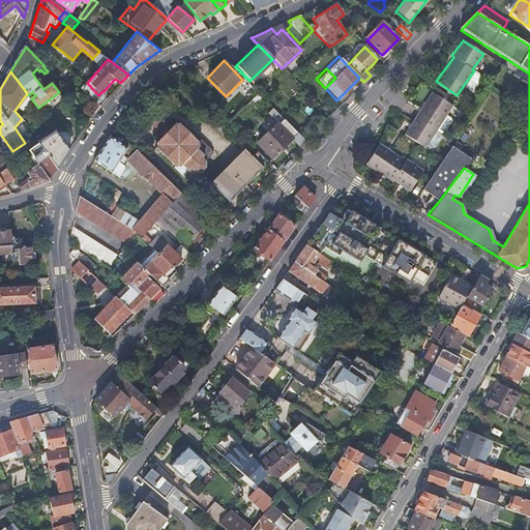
[(242,80),(237,85),(249,95),(254,90),(242,80)]
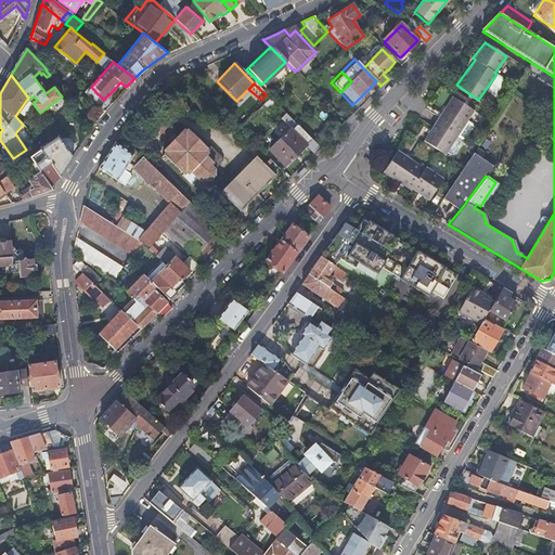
[(103,100),(91,87),(87,91),(100,103),(103,100)]
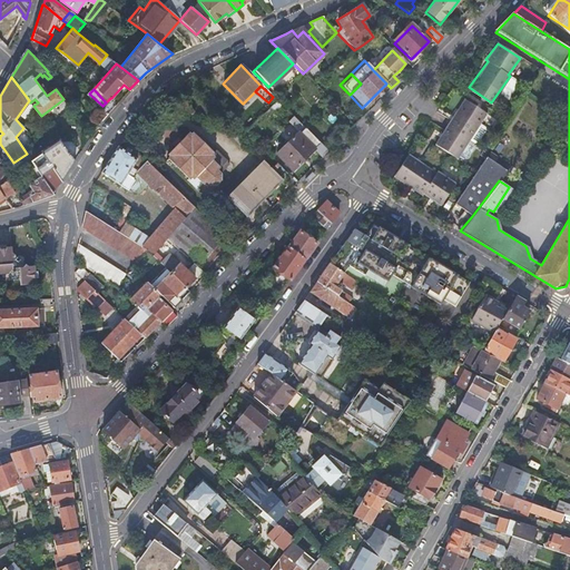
[(462,97),(432,139),(453,155),(484,111),(462,97)]
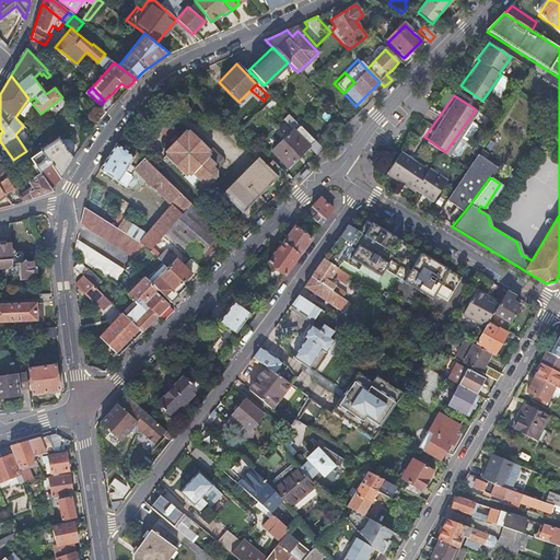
[(272,101),(266,107),(270,112),(278,105),(272,101)]
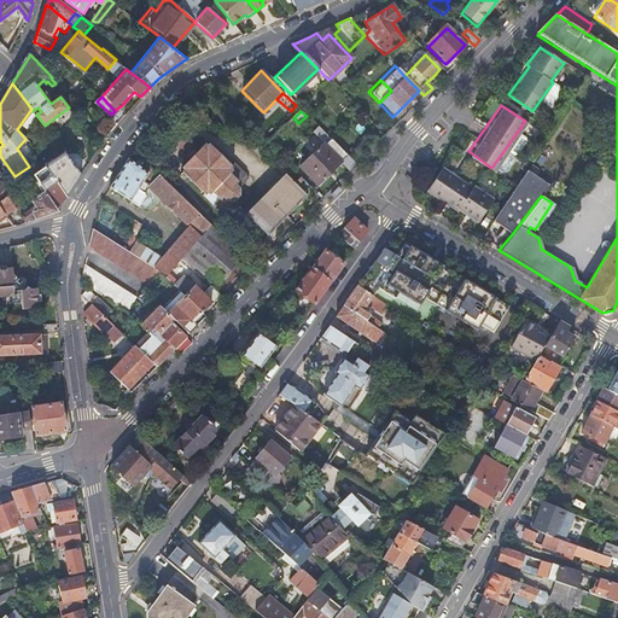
[(310,132),(321,144),(322,143),(325,146),(331,140),(316,126),(310,132)]
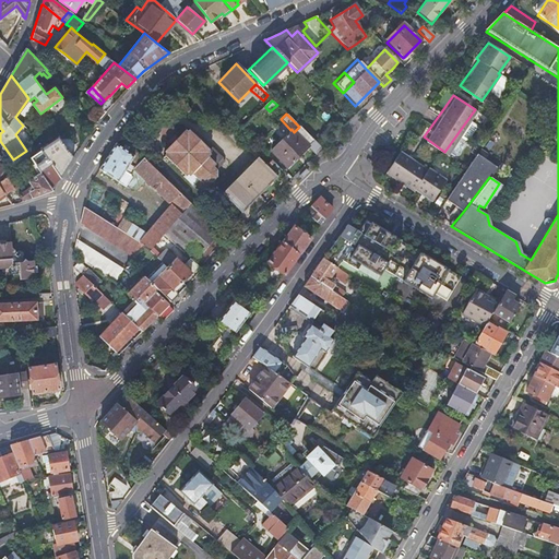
[(286,167),(313,141),(299,127),(294,132),(292,129),(290,130),(270,150),(286,167)]
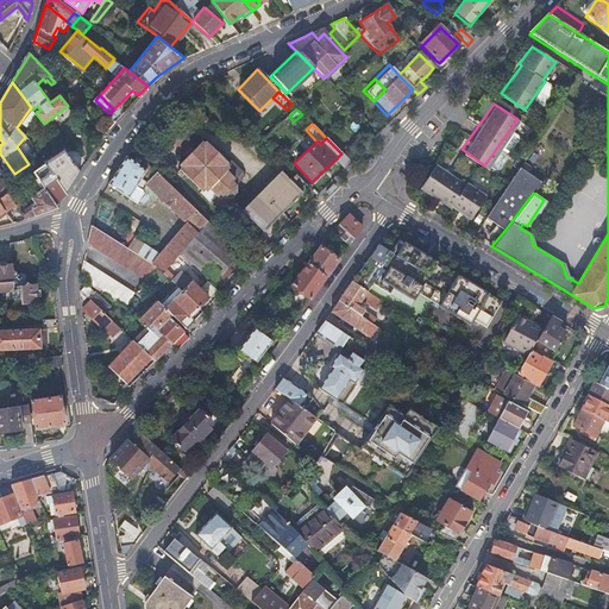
[(181,167),(176,171),(179,174),(181,171),(200,190),(199,193),(201,195),(205,192),(207,193),(209,192),(219,200),(214,206),(221,212),(237,196),(237,189),(232,184),(236,181),(237,182),(244,174),(228,161),(226,163),(205,142),(202,144),(200,142),(179,164),(181,167)]
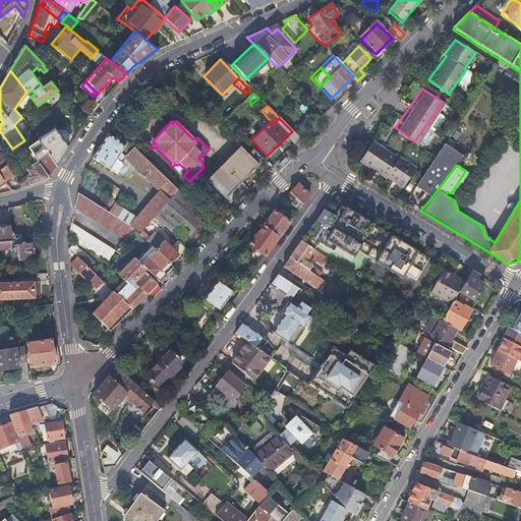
[(189,250),(215,225),(112,127),(103,140),(92,158),(113,178),(115,176),(119,180),(123,180),(132,171),(156,193),(132,220),(110,205),(105,213),(129,230),(135,234),(149,222),(159,229),(189,250)]
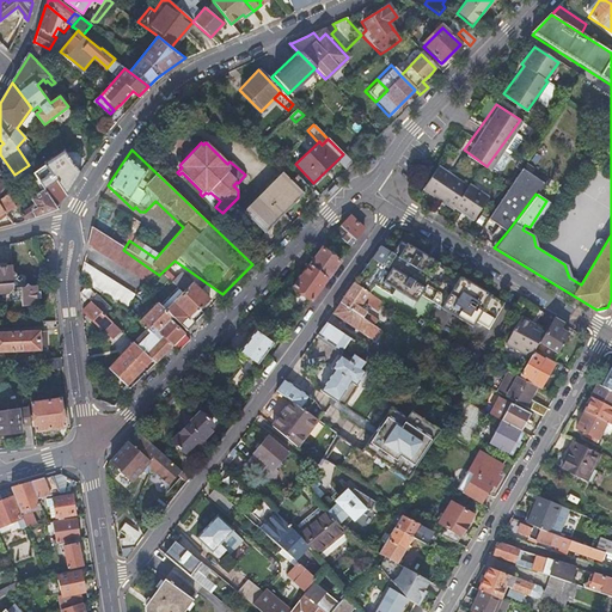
[(80,172),(63,151),(32,175),(37,181),(44,190),(55,183),(65,196),(66,195),(80,172)]
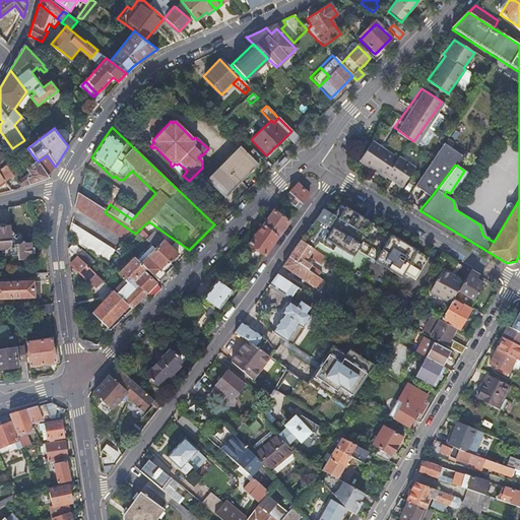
[(373,139),(358,159),(383,177),(384,175),(400,186),(414,166),(398,155),(397,156),(373,139)]
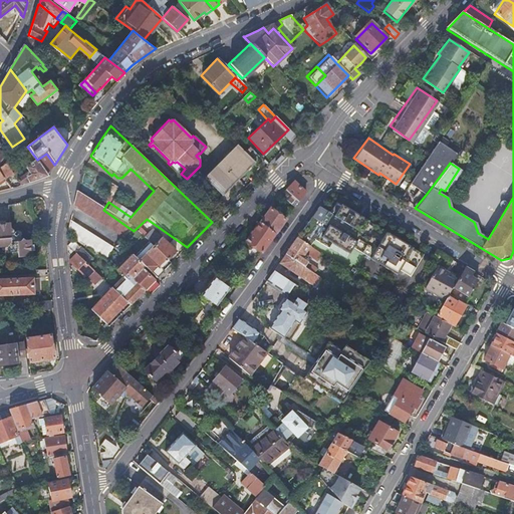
[(254,163),(259,158),(244,142),(239,147),(254,163)]
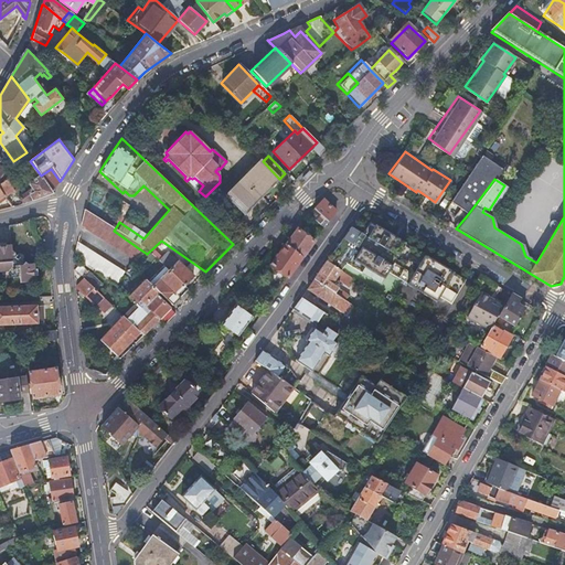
[(450,201),(468,214),(494,179),(501,169),(482,157),(450,201)]
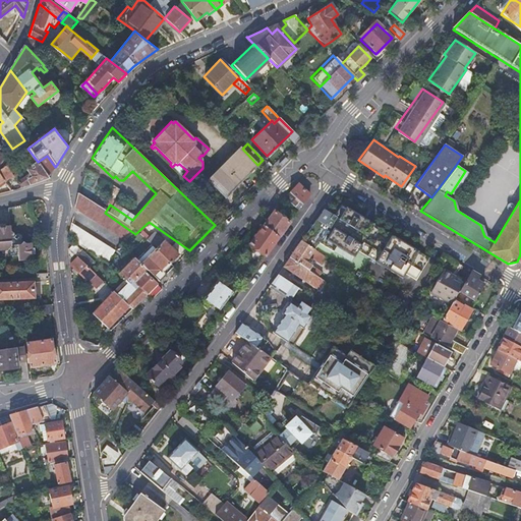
[(32,154),(27,149),(16,157),(30,174),(17,183),(20,186),(49,176),(47,175),(55,167),(47,156),(38,162),(32,154)]
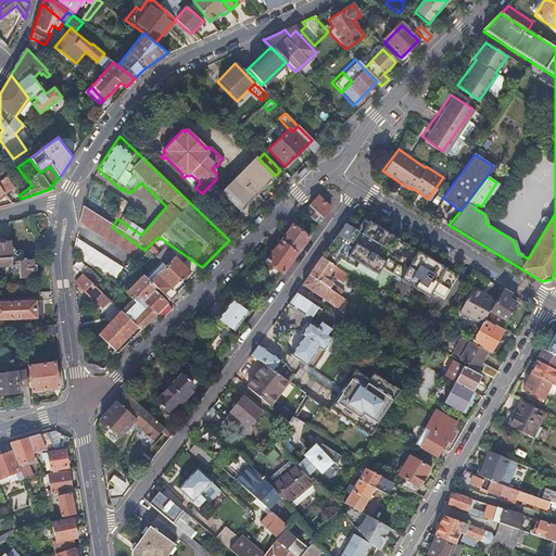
[(275,176),(258,159),(224,193),(241,211),(275,176)]
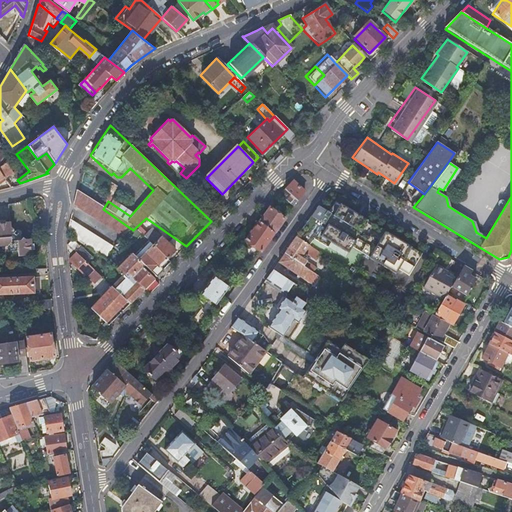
[(0,154),(0,170),(4,176),(6,179),(11,186),(20,183),(17,180),(5,164),(8,161),(2,153),(0,154)]
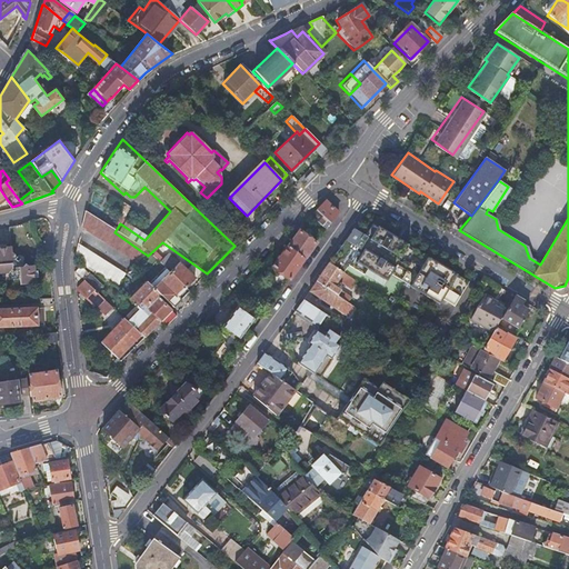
[(100,208),(105,212),(116,222),(125,213),(108,198),(100,208)]
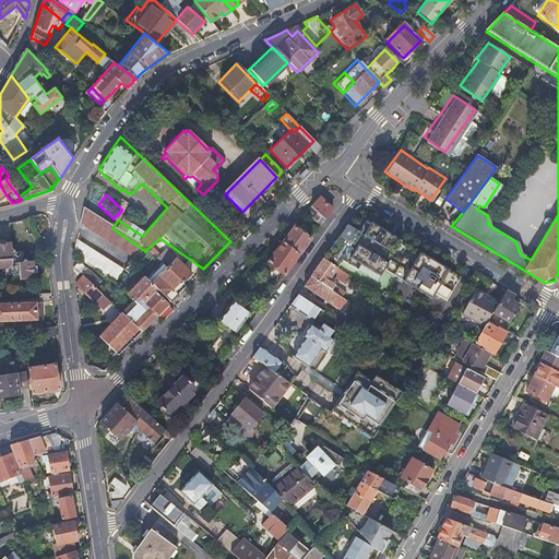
[(12,203),(7,195),(0,199),(3,206),(12,203)]
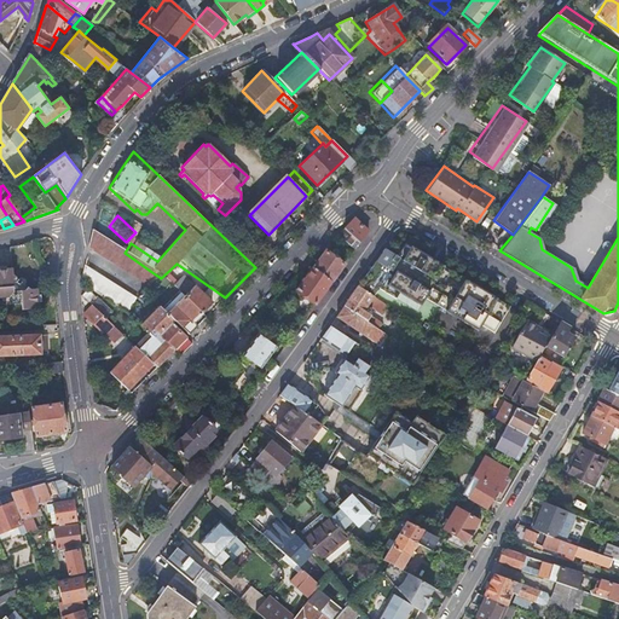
[(341,233),(339,236),(358,248),(371,231),(357,219),(341,233)]
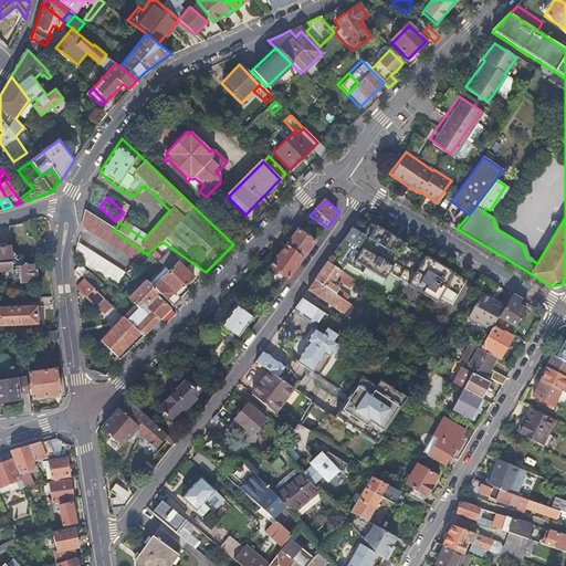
[(82,220),(81,227),(130,263),(140,250),(114,231),(84,210),(82,220)]
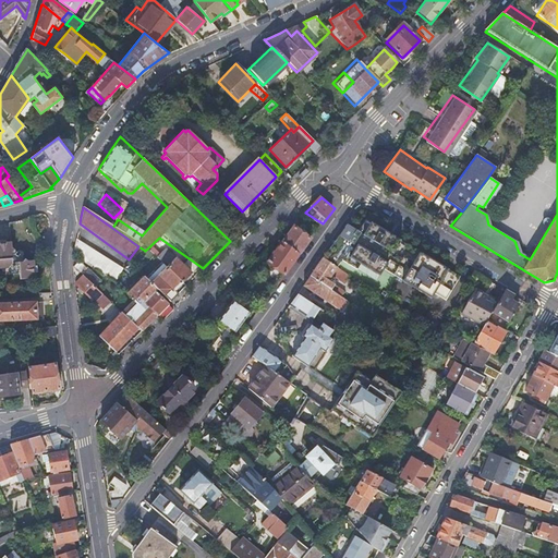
[(0,241),(0,264),(7,264),(8,274),(20,271),(21,280),(36,279),(34,261),(27,262),(24,259),(22,263),(11,264),(10,254),(12,251),(10,249),(9,241),(24,239),(22,219),(5,223),(8,241),(0,241)]
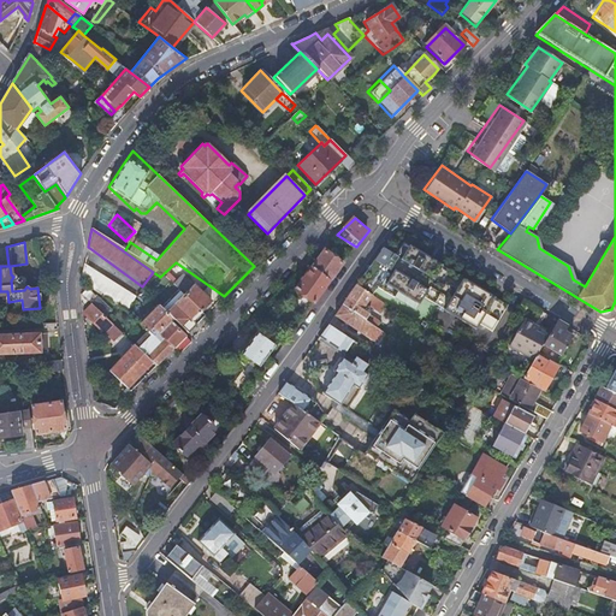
[(491,332),(508,306),(495,298),(403,243),(396,255),(383,248),(356,284),(372,295),(377,288),(415,311),(419,304),(397,291),(402,284),(412,290),(409,296),(420,302),(422,297),(438,306),(440,301),(491,332)]
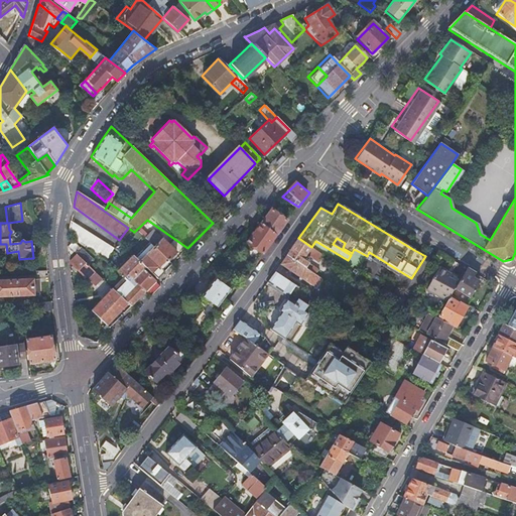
[(273,210),(262,225),(278,235),(289,220),(273,210)]
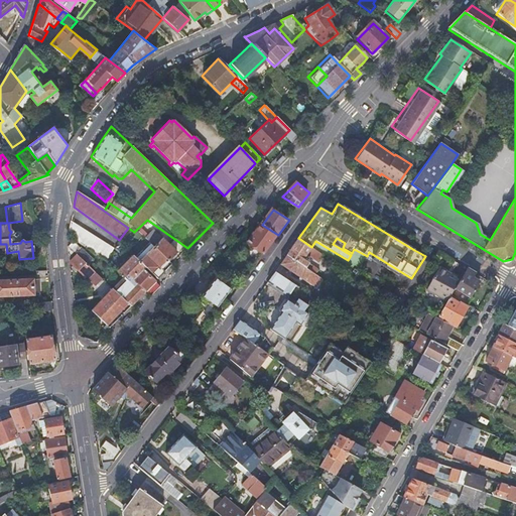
[(147,220),(134,232),(133,234),(152,249),(166,261),(173,252),(151,234),(157,227),(147,220)]
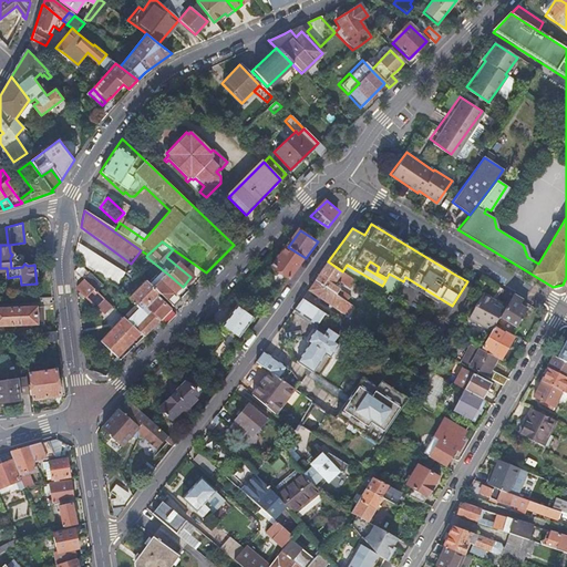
[(74,259),(74,260),(114,288),(121,278),(121,277),(76,245),(74,255),(74,259)]
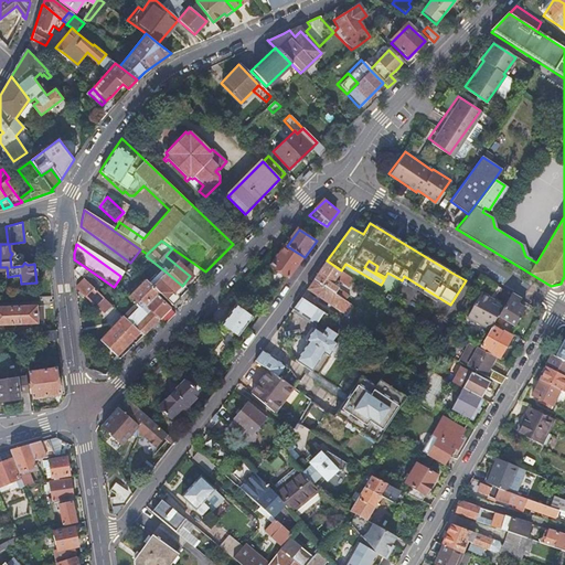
[(272,265),(289,277),(301,262),(305,257),(287,246),(286,245),(272,265)]
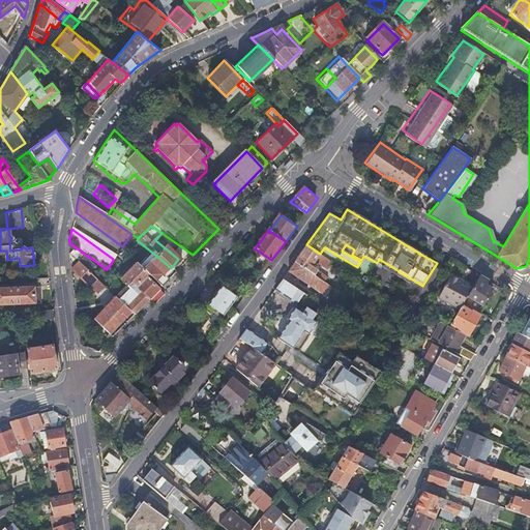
[(21,249),(23,246),(11,238),(9,241),(10,251),(21,249)]
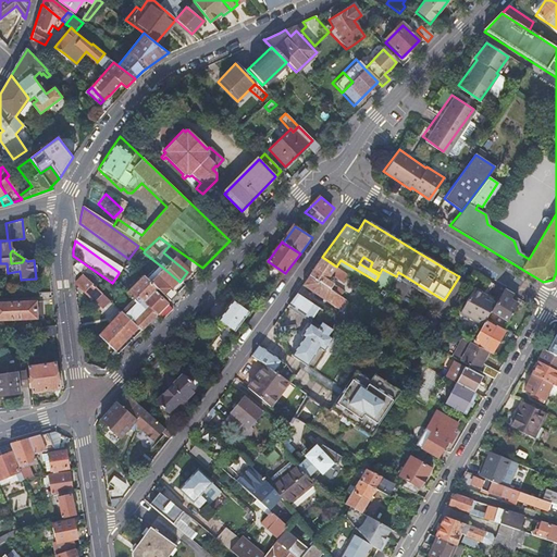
[(322,257),(310,275),(341,296),(344,292),(327,280),(332,273),(348,284),(353,277),(336,267),(322,257)]
